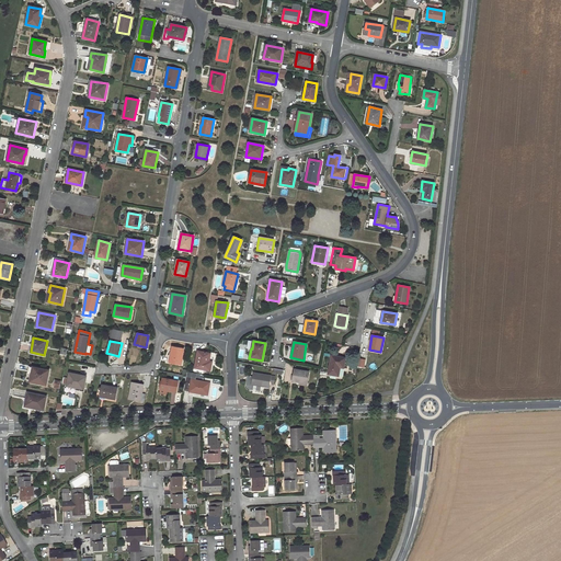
[(173,347),(170,363),(181,364),(184,348),(173,347)]
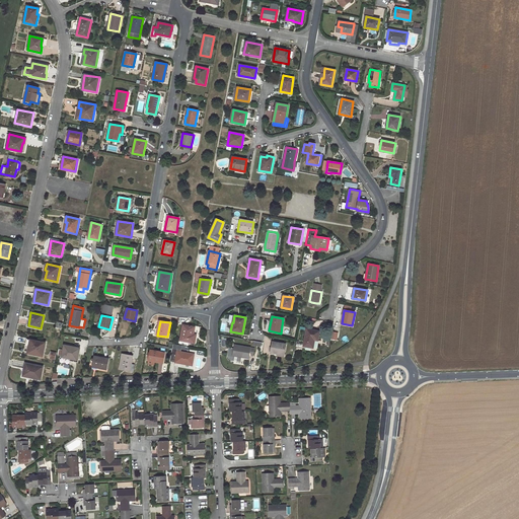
[(195,327),(183,325),(180,341),(195,343),(196,338),(193,338),(194,335),(195,327)]
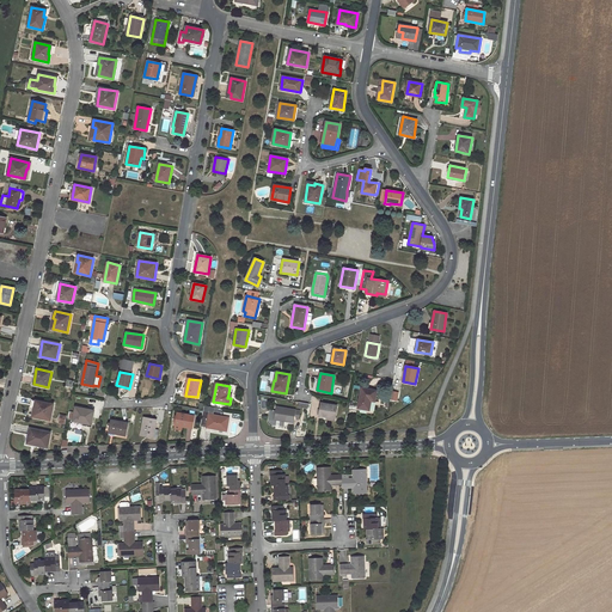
[(377,391),(361,389),(357,408),(369,410),(371,401),(374,402),(377,391)]
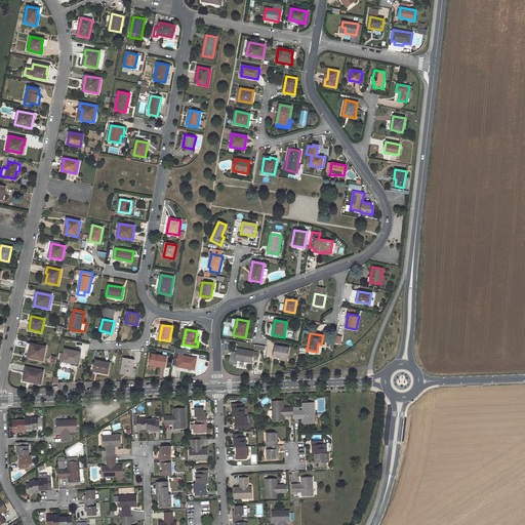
[(31,344),(28,357),(43,361),(46,347),(31,344)]
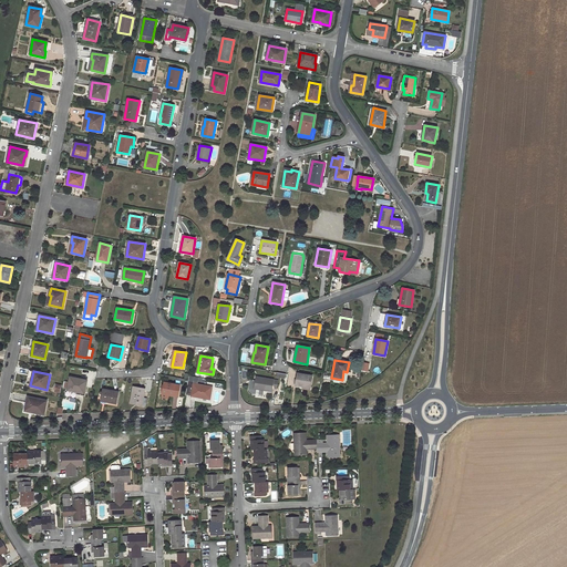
[(312,377),(298,373),(296,384),(302,385),(302,388),(310,389),(312,377)]
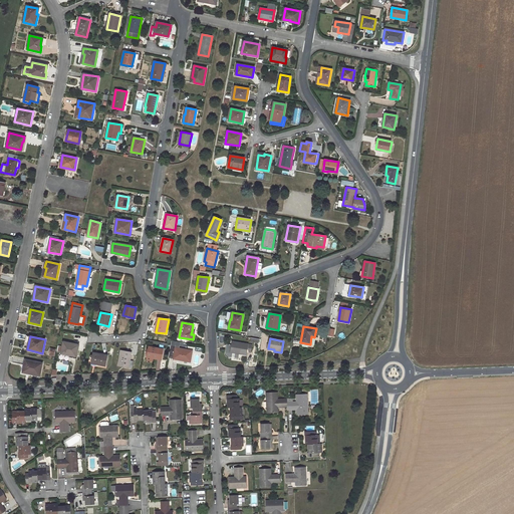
[(64,341),(61,353),(69,355),(70,353),(77,354),(79,344),(64,341)]
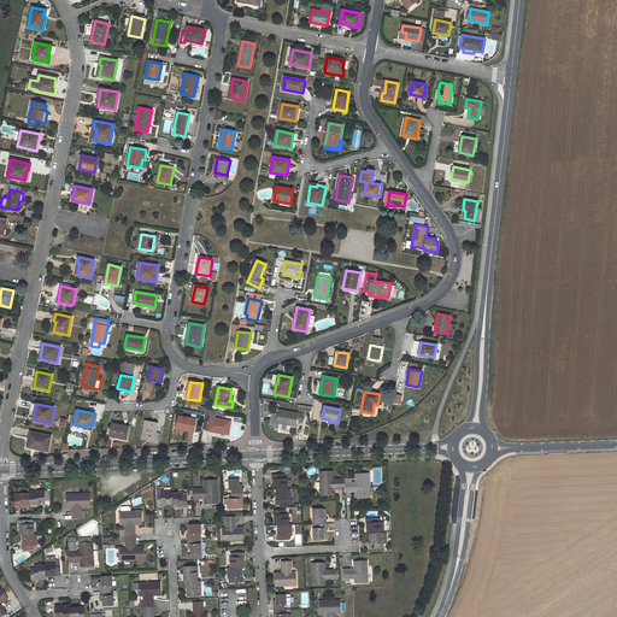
[(303,415),(280,410),(277,423),(295,427),(297,422),(301,423),(303,415)]
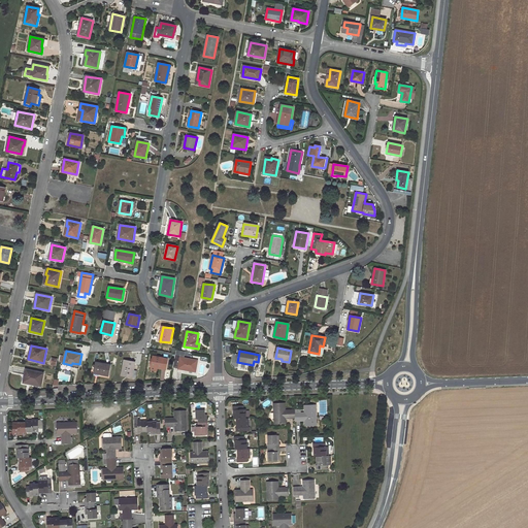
[(153,356),(152,366),(166,369),(168,359),(153,356)]
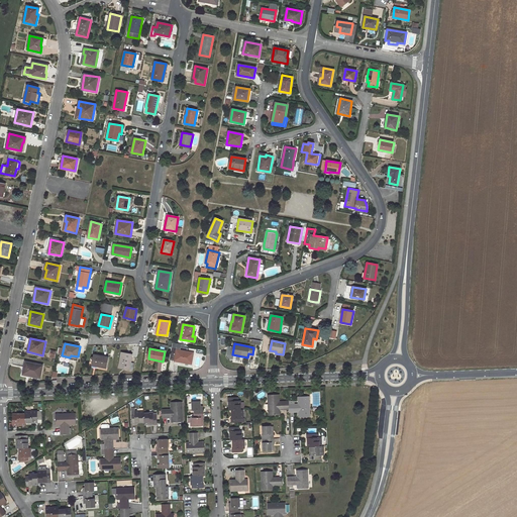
[(193,353),(177,350),(175,362),(191,365),(193,353)]
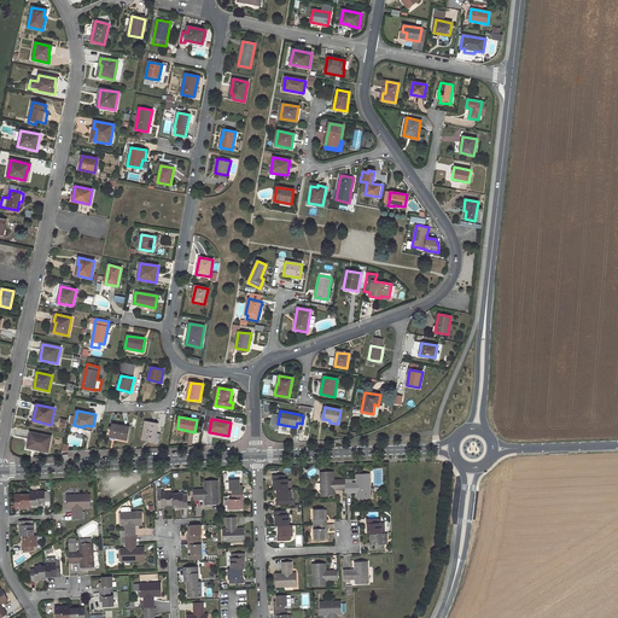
[(146,421),(143,439),(158,443),(161,433),(156,433),(158,424),(146,421)]
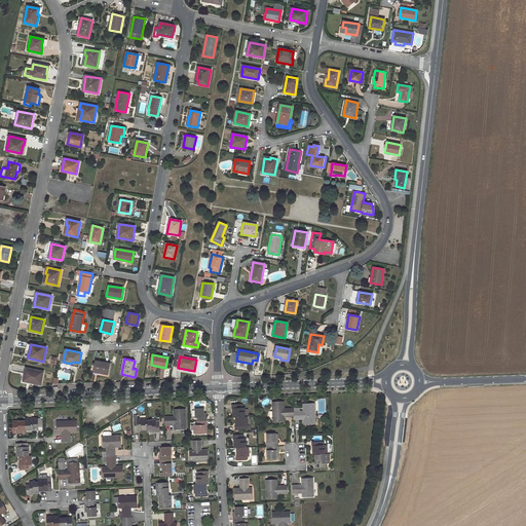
[(96,361),(94,371),(109,374),(111,364),(96,361)]
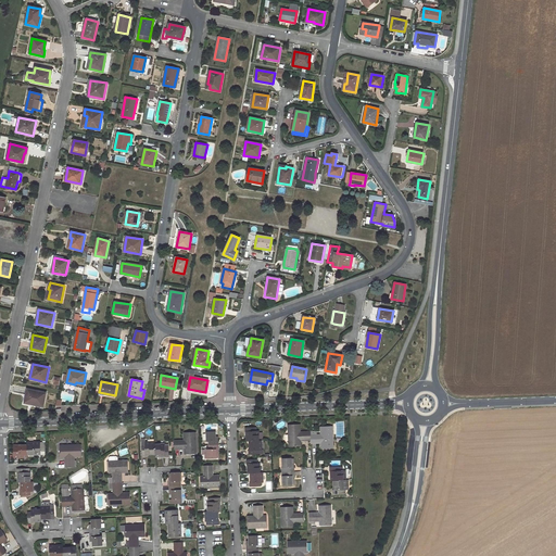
[(27,389),(25,402),(32,403),(32,404),(43,407),(47,393),(27,389)]
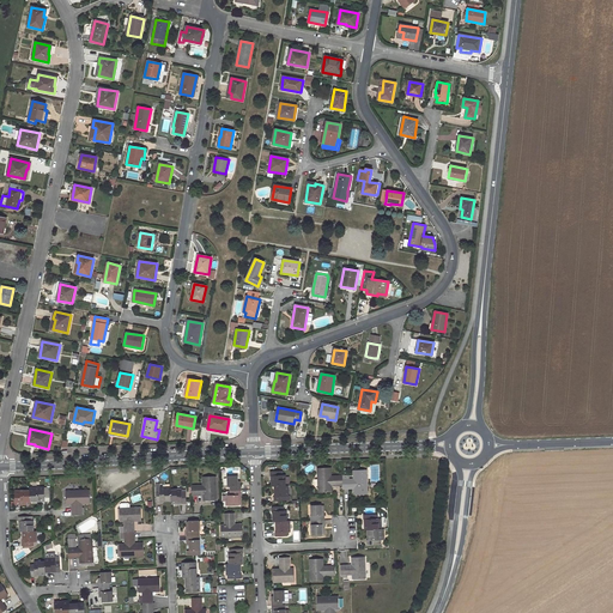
[(331,467),(319,468),(319,492),(332,492),(332,485),(343,485),(343,479),(343,477),(331,477),(331,467)]
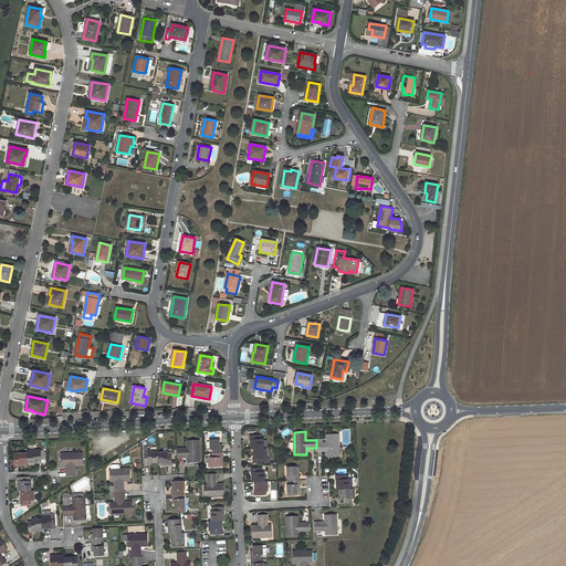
[(339,457),(338,433),(326,435),(327,442),(316,442),(316,448),(316,451),(327,451),(327,457),(339,457)]
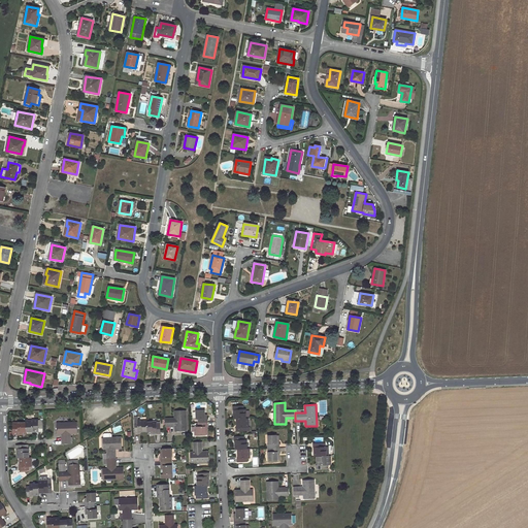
[(243,405),(232,406),(233,409),(234,409),(235,419),(237,419),(245,419),(245,408),(243,409),(243,405)]
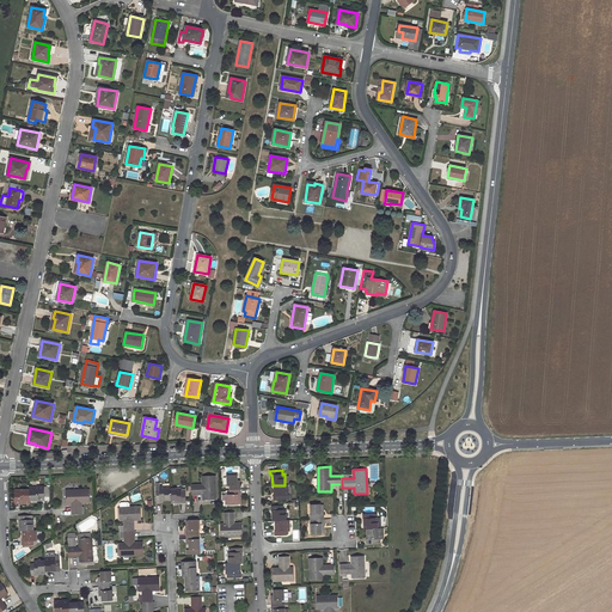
[(238,475),(227,476),(227,485),(230,485),(231,490),(240,490),(240,483),(238,483),(238,481),(238,475)]
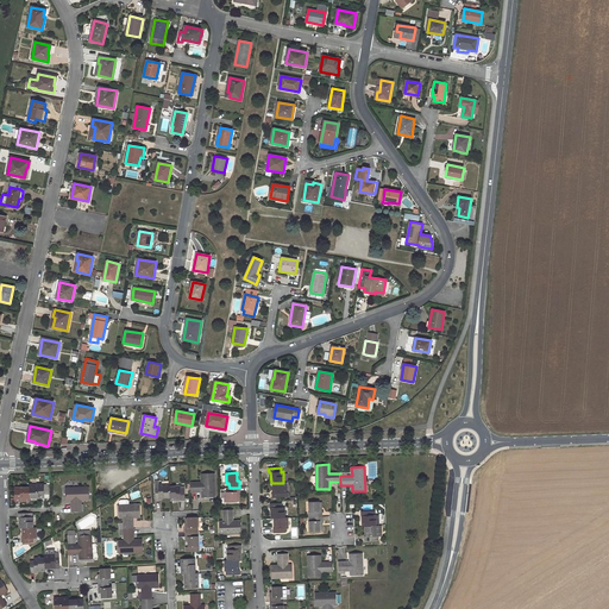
[(215,497),(214,473),(202,473),(202,482),(190,483),(190,491),(202,491),(202,497),(215,497)]
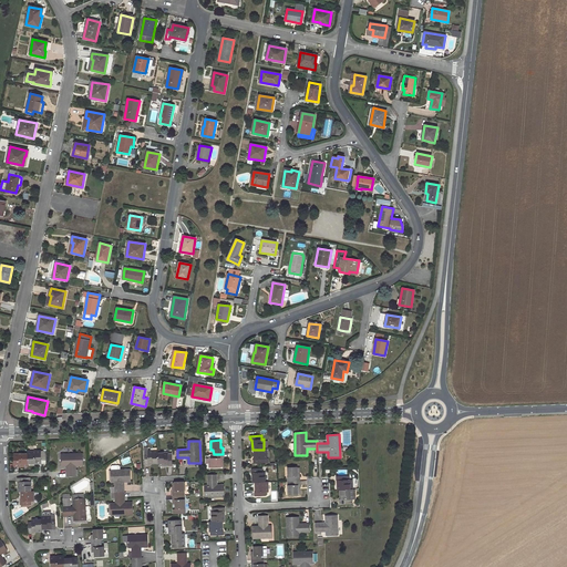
[(253,460),(253,463),(265,463),(264,460),(267,459),(266,450),(264,450),(255,450),(255,460),(253,460)]
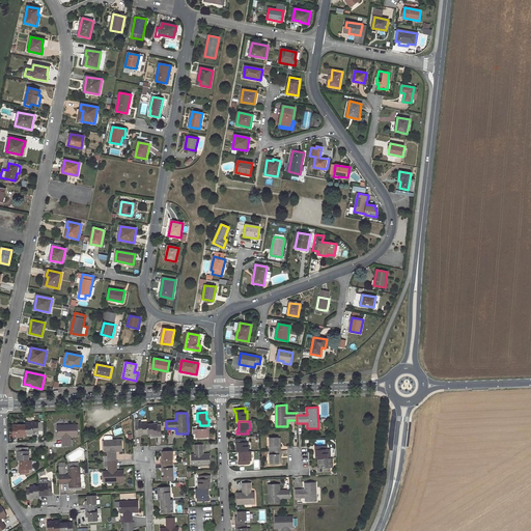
[(139,424),(136,424),(136,435),(139,435),(139,434),(148,432),(148,425),(148,422),(139,422),(139,424)]
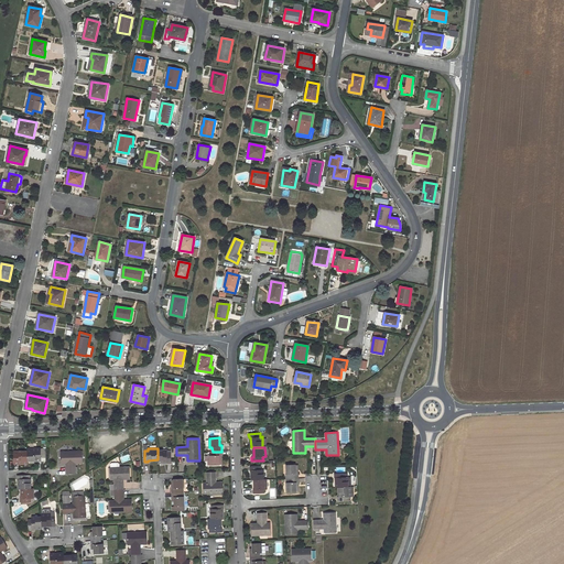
[(41,461),(41,449),(28,449),(28,452),(28,461),(41,461)]
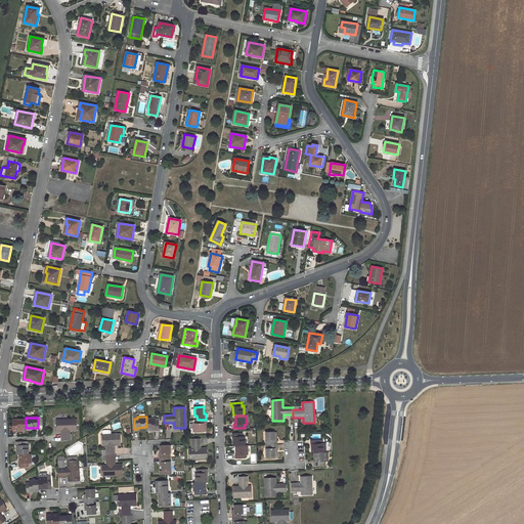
[(160,431),(159,421),(156,421),(156,419),(146,420),(146,427),(146,430),(156,429),(157,431),(160,431)]
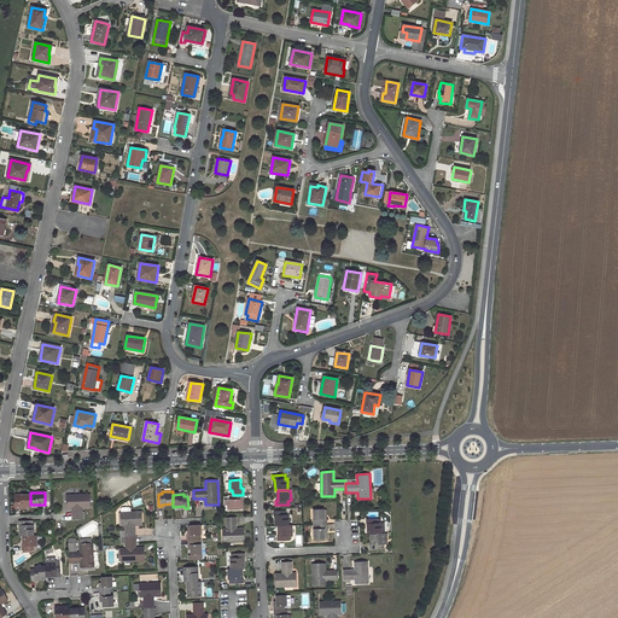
[(30,495),(15,496),(16,508),(30,508),(30,505),(30,495)]
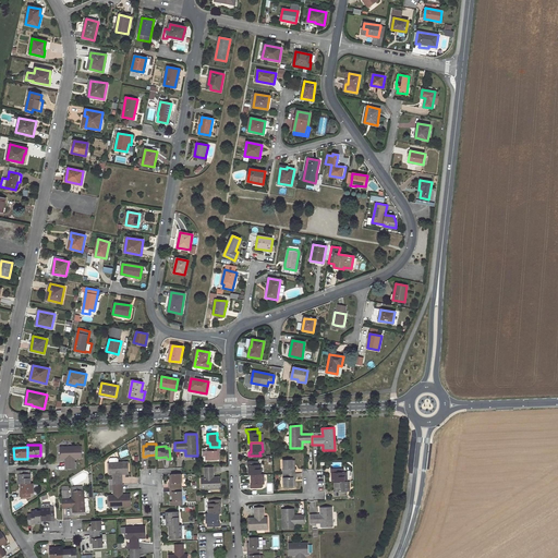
[(82,447),(60,447),(60,459),(65,459),(67,469),(74,469),(74,459),(82,458),(82,447)]
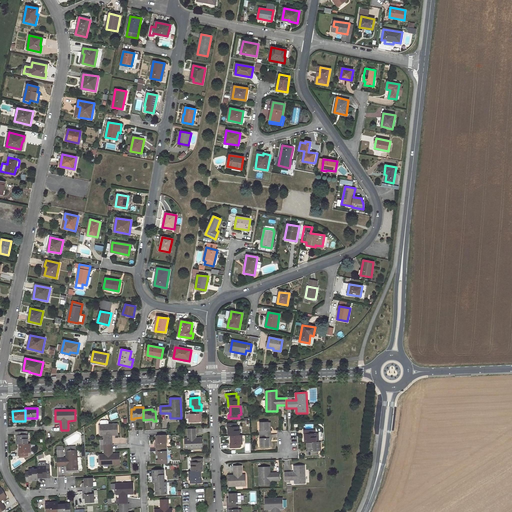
[(190,414),(191,422),(200,422),(199,416),(202,416),(201,410),(193,410),(193,413),(190,414)]
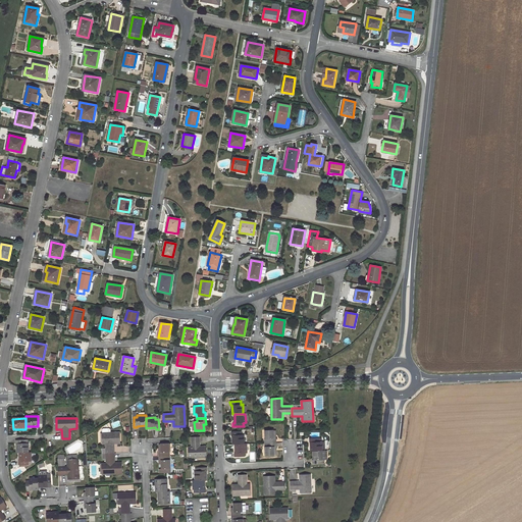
[(273,430),(264,430),(265,444),(276,442),(276,436),(274,436),(274,431),(273,430)]
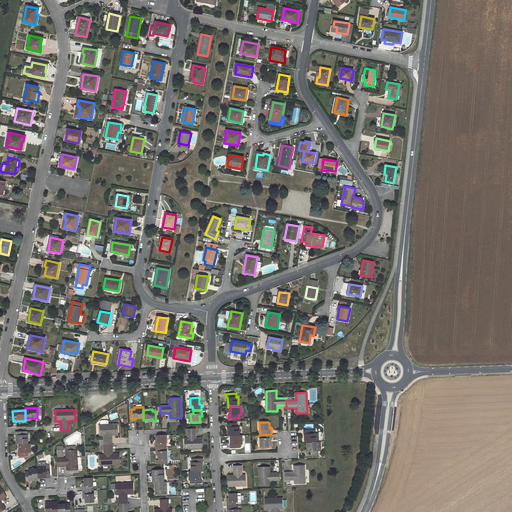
[(237,423),(227,423),(227,427),(228,427),(229,436),(230,436),(240,435),(239,426),(237,426),(237,423)]
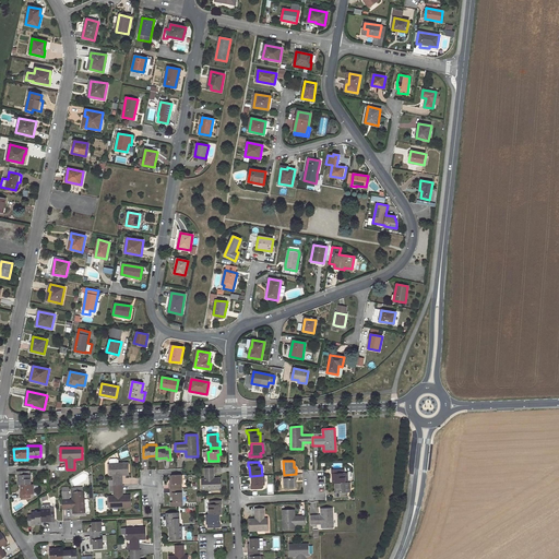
[(110,463),(109,463),(109,475),(114,475),(114,480),(109,480),(109,486),(122,485),(121,475),(129,474),(129,463),(119,463),(110,463)]
